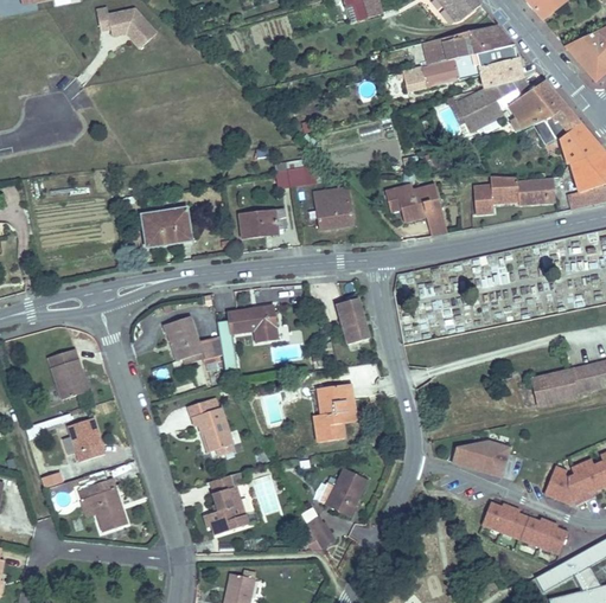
[(348,0),(353,19),(397,7),(395,0),(348,0)]
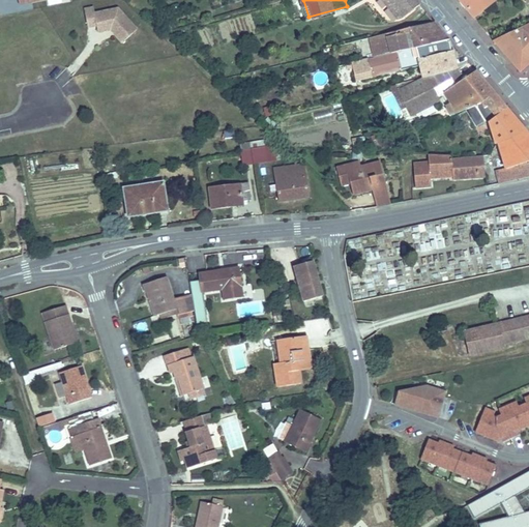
[(402,12),(416,2),(414,0),(379,0),(395,16),(402,12)]
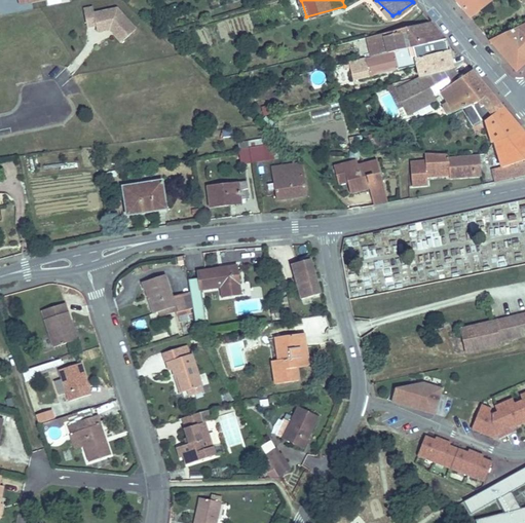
[(455,0),(462,8),(480,0),(455,0)]
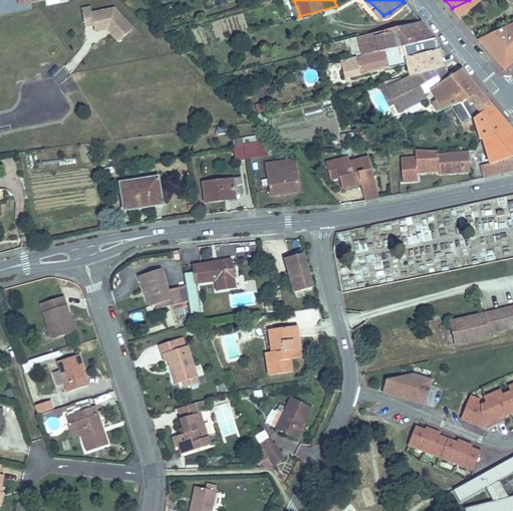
[(469,0),(452,8),(460,18),(481,3),(479,0),(469,0)]
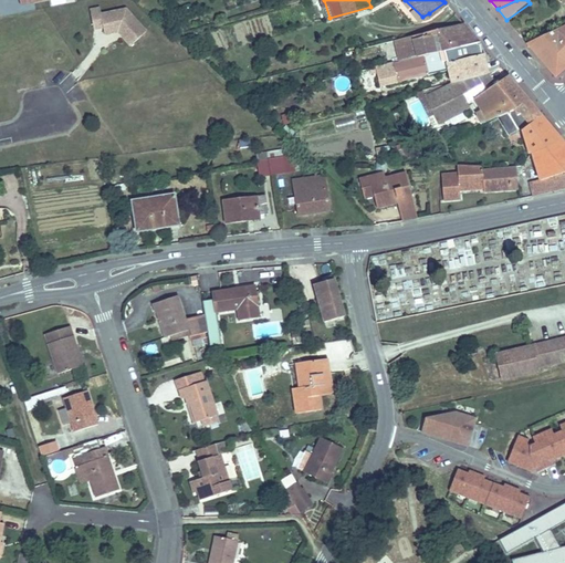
[(439,29),(462,23),(445,2),(429,13),(439,29)]
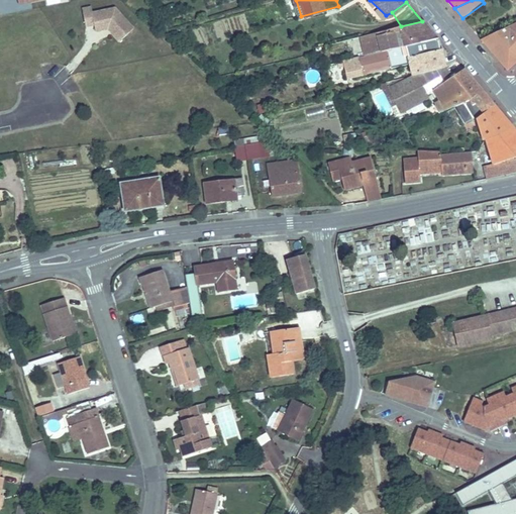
[(131,29),(113,8),(91,13),(90,7),(81,8),(84,26),(92,25),(103,23),(107,28),(106,29),(117,42),(131,29)]
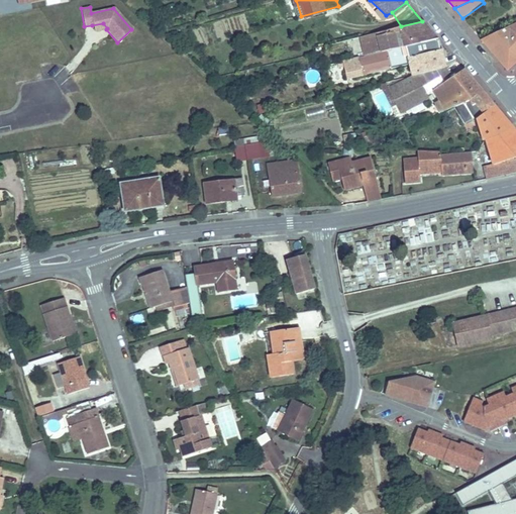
[(391,39),(393,48),(429,40),(425,25),(422,21),(401,26),(396,27),(398,37),(391,39)]
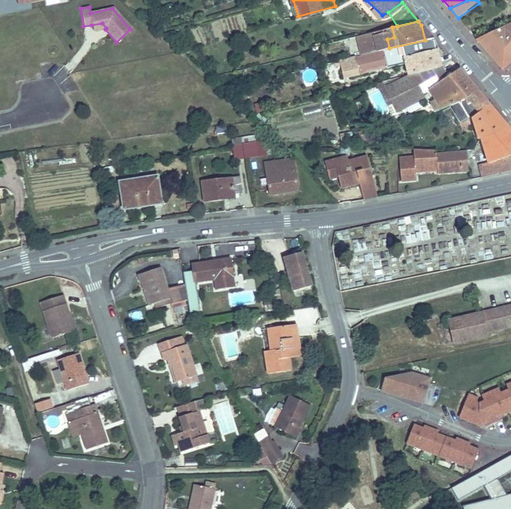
[(106,28),(102,23),(91,25),(93,32),(105,29),(106,28)]
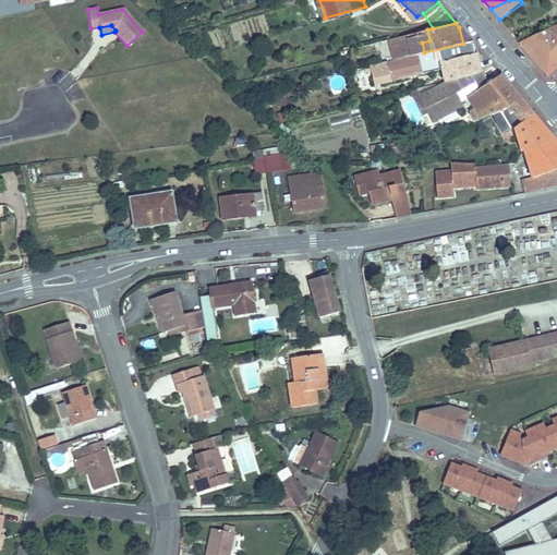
[(547,73),(556,64),(556,25),(520,44),(547,73)]
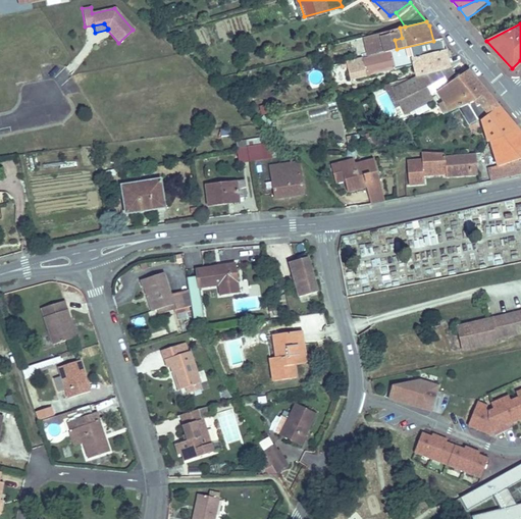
[(400,28),(363,37),(366,46),(395,40),(402,38),(400,28)]
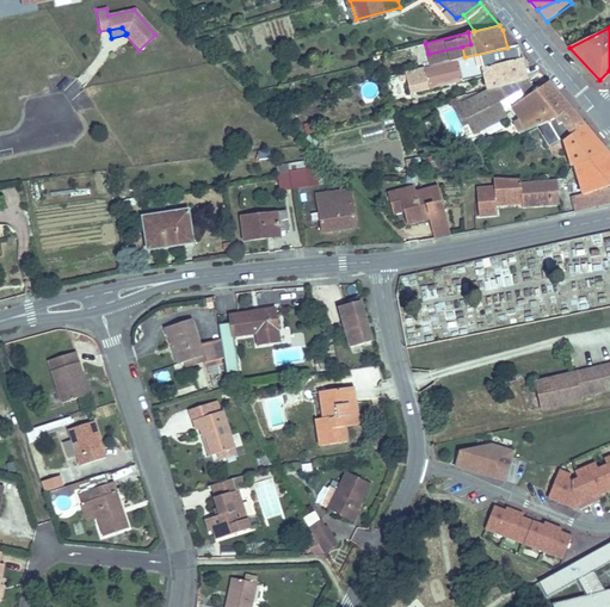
[(401,73),(406,93),(482,76),(486,90),(521,80),(515,47),(507,48),(464,57),(406,70),(401,73)]
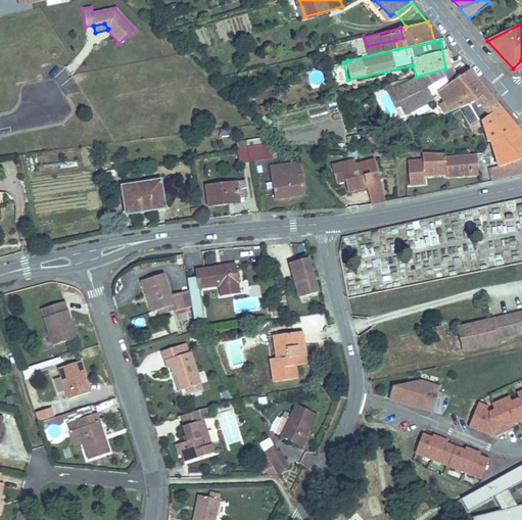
[(416,77),(411,78),(415,85),(422,98),(436,90),(451,81),(445,68),(416,77)]
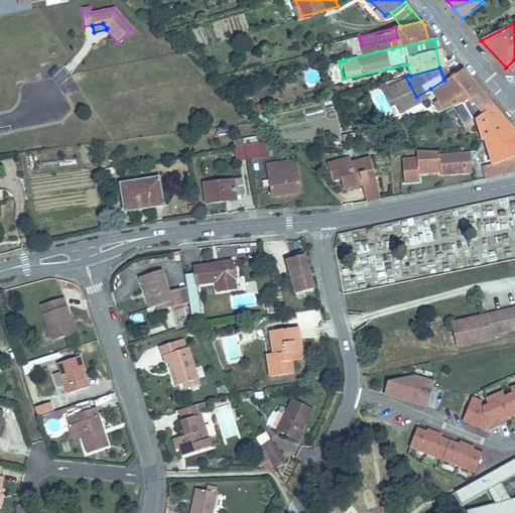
[(474,113),(477,119),(494,110),(460,70),(452,76),(468,101),(474,113)]
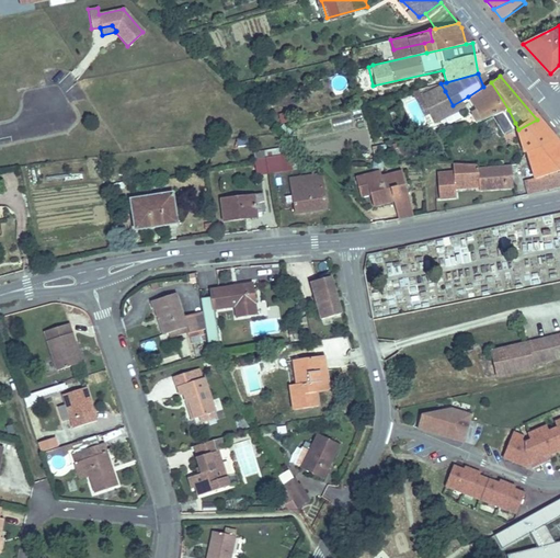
[(468,97),(481,120),(488,117),(509,110),(491,82),(483,87),(468,97)]
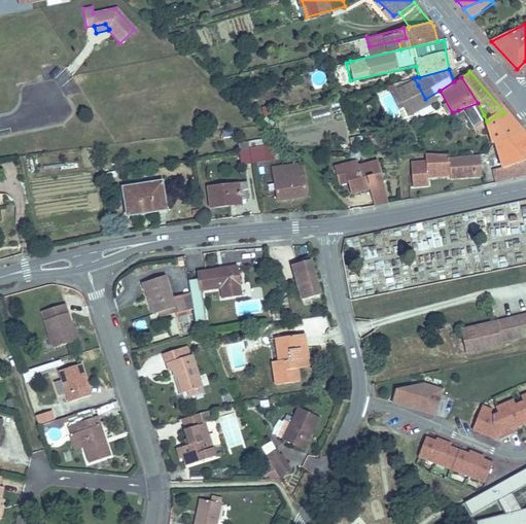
[(425,99),(418,85),(404,94),(415,112),(428,104),(425,99)]
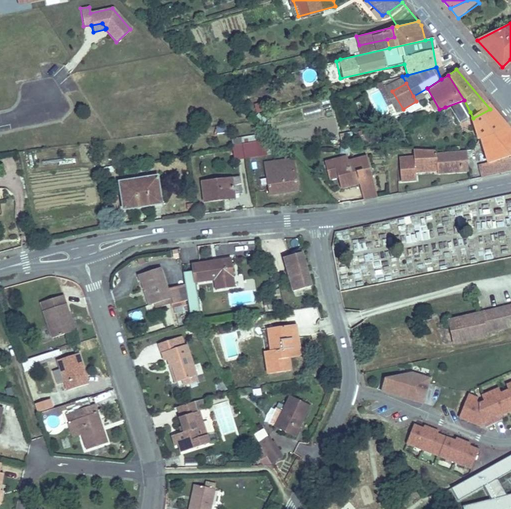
[(445,107),(439,109),(443,121),(436,123),(438,130),(450,126),(449,121),(470,112),(464,100),(445,107)]
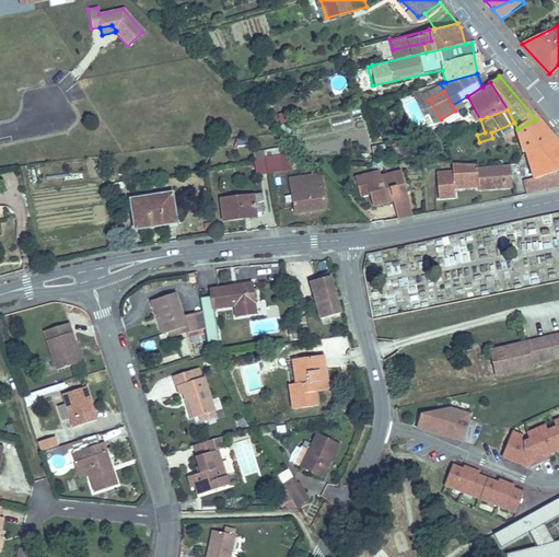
[(514,131),(516,137),(544,128),(536,119),(517,129),(514,131)]
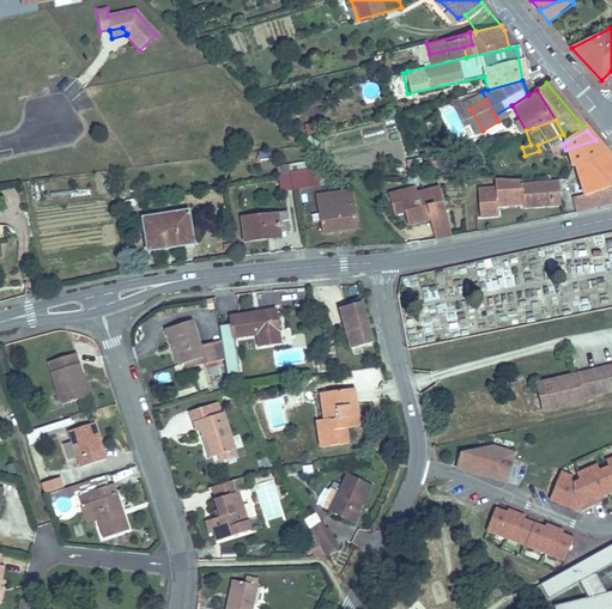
[(565,150),(570,166),(607,153),(595,140),(565,150)]
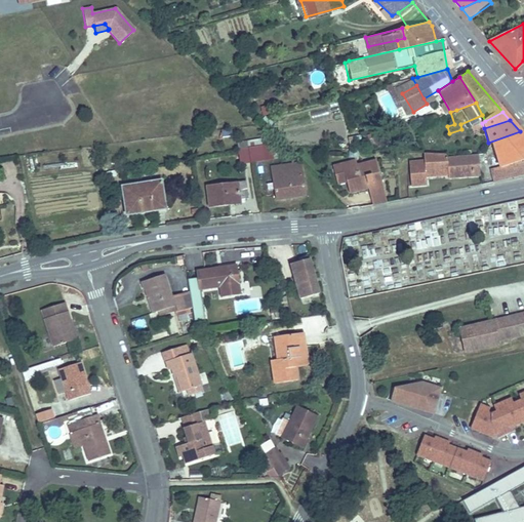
[(490,162),(493,181),(504,179),(501,166),(523,162),(523,135),(520,131),(488,143),(495,160),(490,162)]
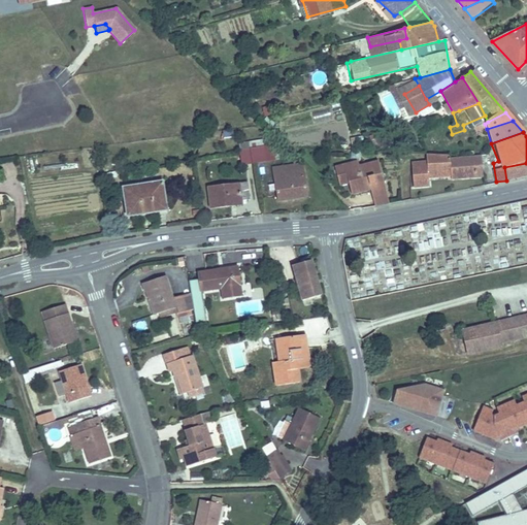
[(238,142),(243,162),(267,157),(263,137),(238,142)]
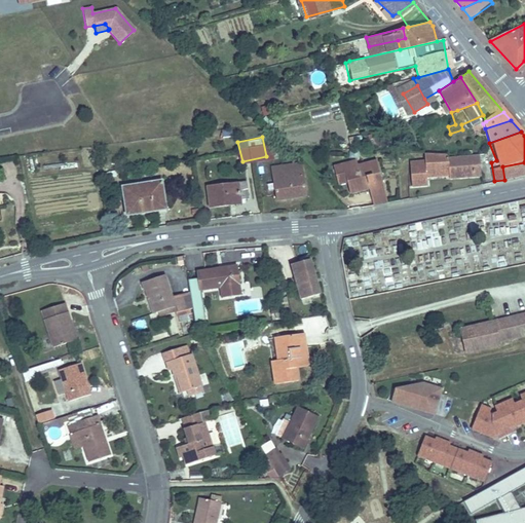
[(264,143),(266,157),(274,156),(272,142),(264,143)]
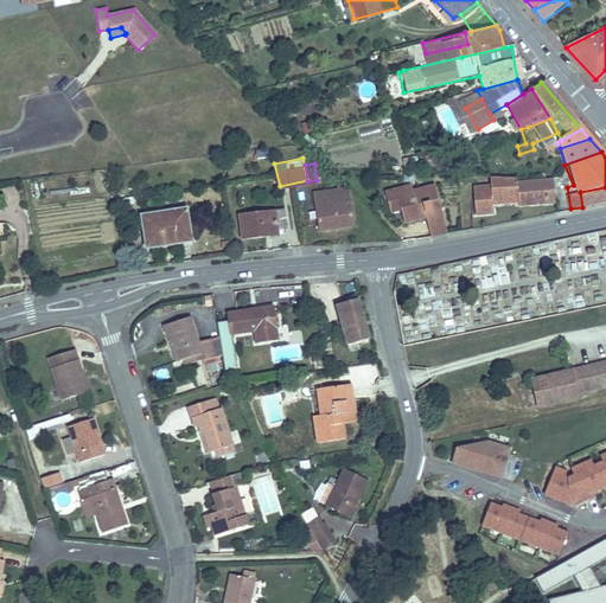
[(528,203),(529,217),(547,215),(543,177),(480,174),(482,184),(461,186),(464,216),(485,215),(484,200),(508,198),(509,204),(528,203)]
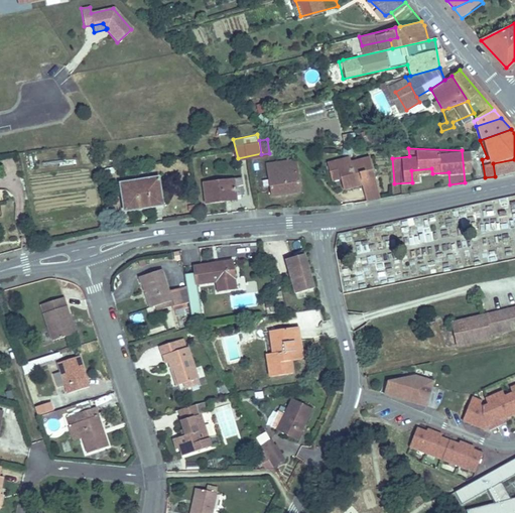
[(462,150),(465,182),(471,180),(470,174),(474,174),(473,165),(478,164),(475,151),(462,150)]
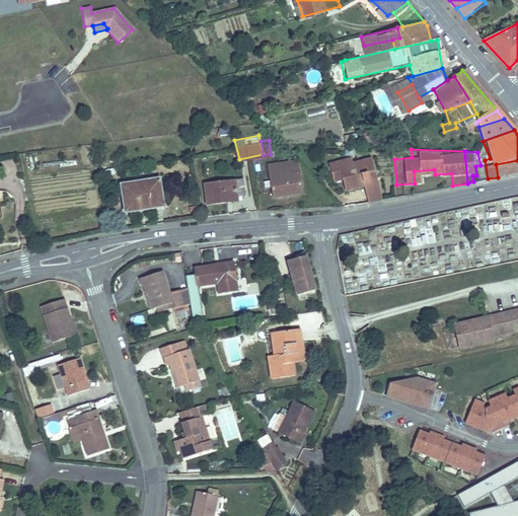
[(364,186),(367,203),(381,200),(377,178),(370,179),(369,173),(376,171),(373,159),(355,163),(354,158),(329,163),(333,180),(342,178),(345,190),(364,186)]
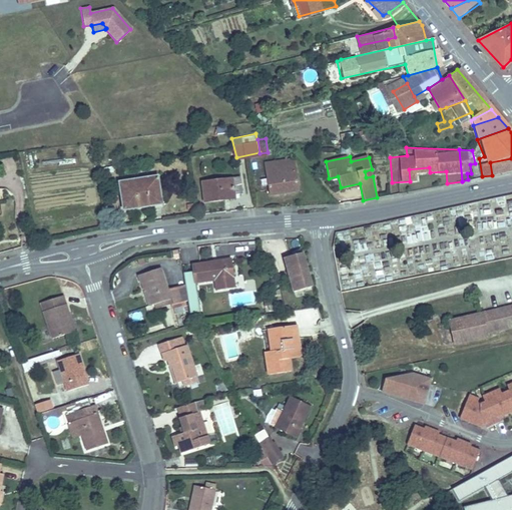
[(511,158),(490,162),(492,175),(511,170),(511,158)]
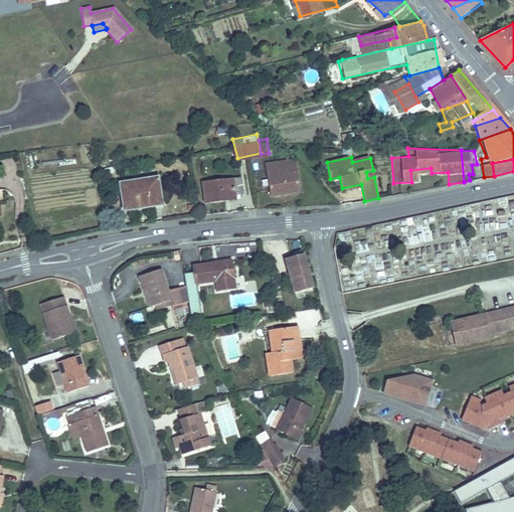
[(289,166),(268,168),(270,194),(301,190),(299,172),(290,173),(289,166)]
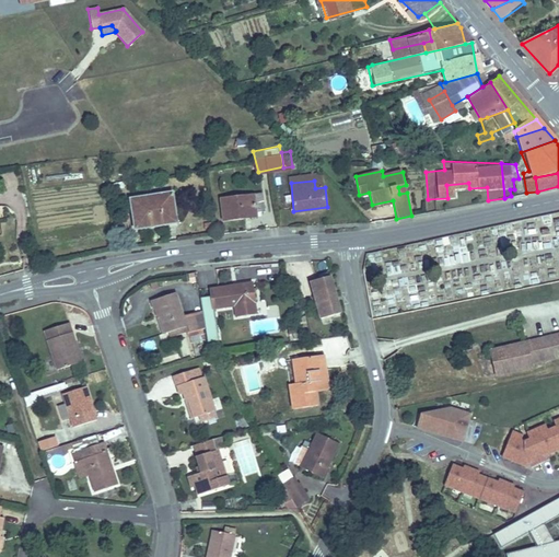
[(407,193),(406,185),(398,187),(399,194),(407,193)]
